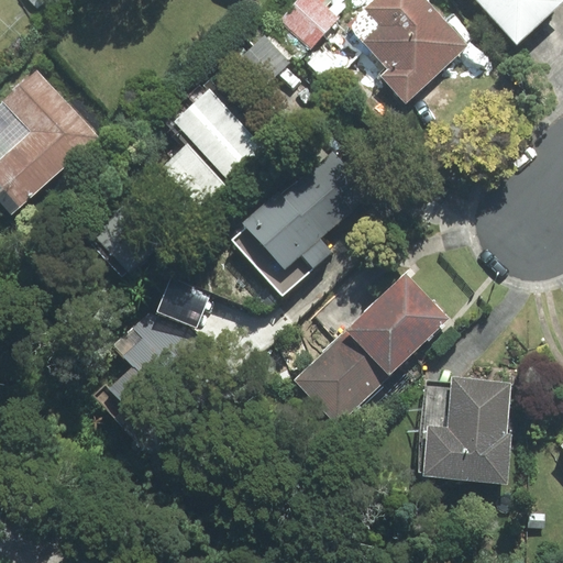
[(317,0),(298,0),(280,20),(310,47),(337,18),(317,0)]
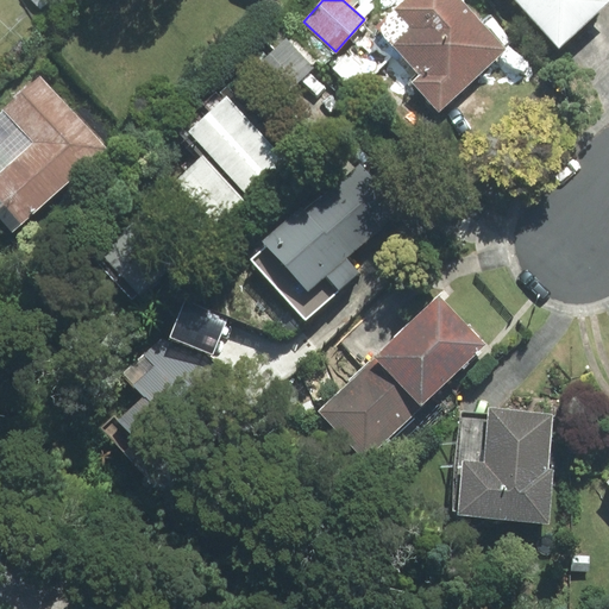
[(504,49),(459,0),(407,0),(377,27),(421,75),(414,82),(439,110),(504,49)]
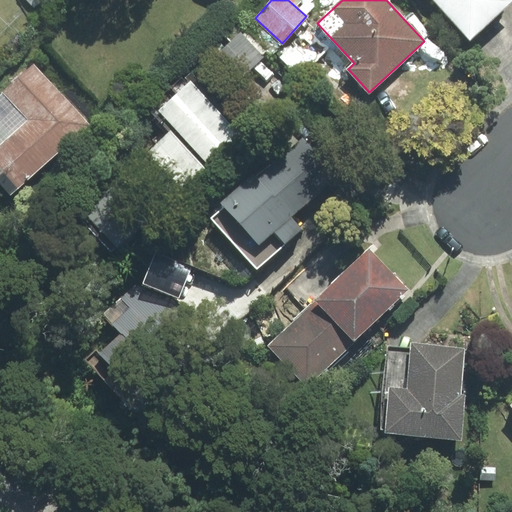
[(511,0),(435,0),(470,38),(511,0)]
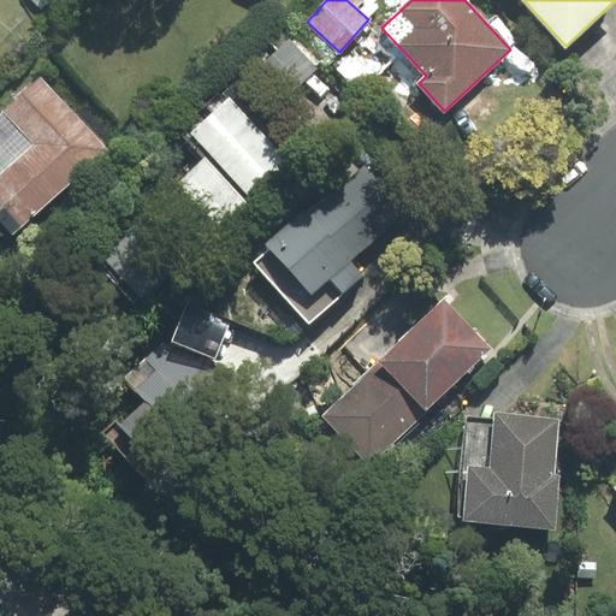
[(317,69),(289,40),(258,69),(285,98),(317,69)]
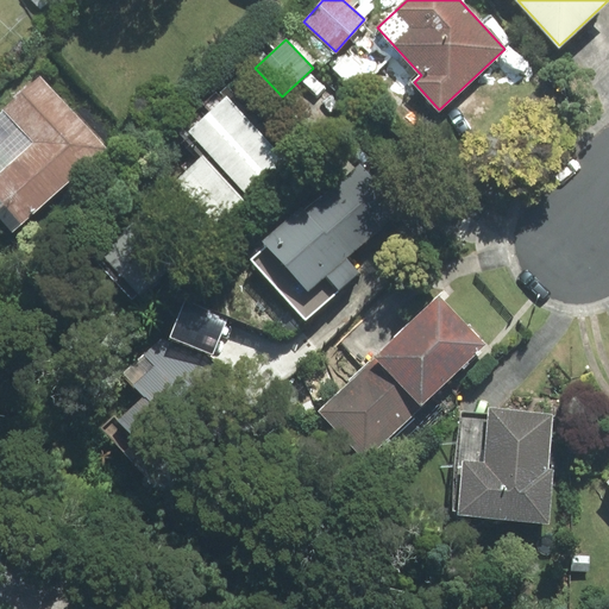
[(41,76),(0,112),(0,217),(13,232),(106,148),(41,76)]
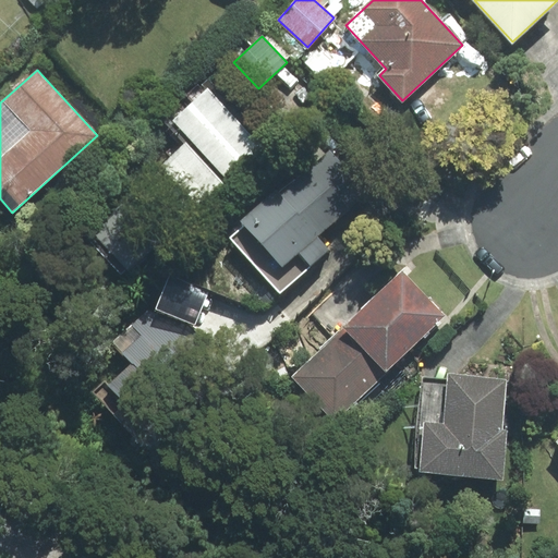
[(265,150),(208,89),(166,125),(184,146),(154,174),(192,216),(265,150)]
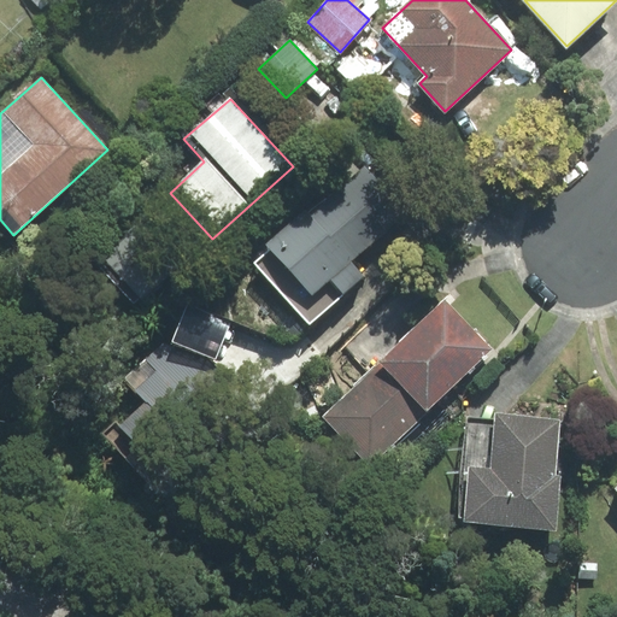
[(364,163),(253,259),(310,323),(364,276),(350,260),(406,211),(364,163)]
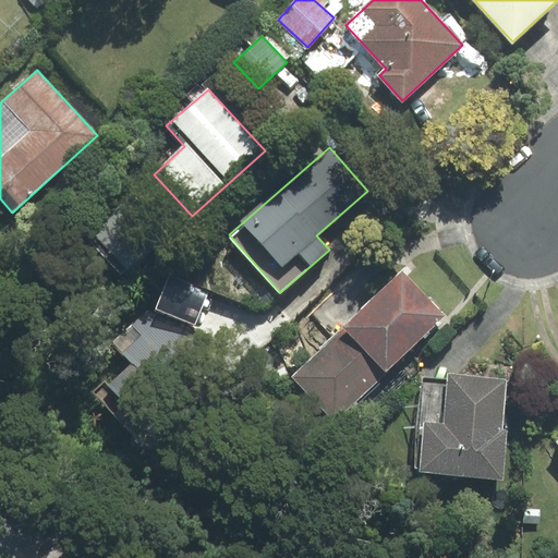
[(96,239),(125,270),(166,233),(136,202),(96,239)]
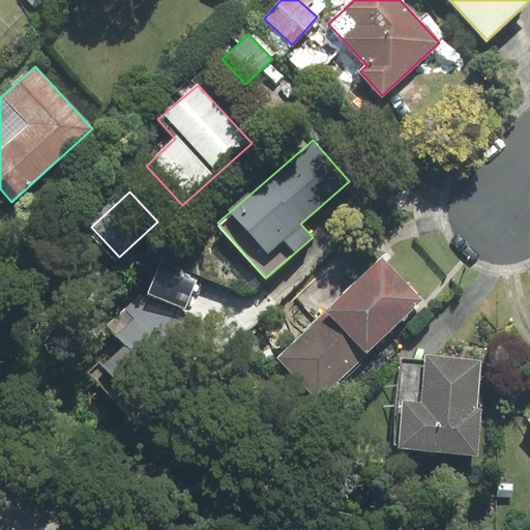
[(381,259),(326,311),(365,352),(420,299),(381,259)]
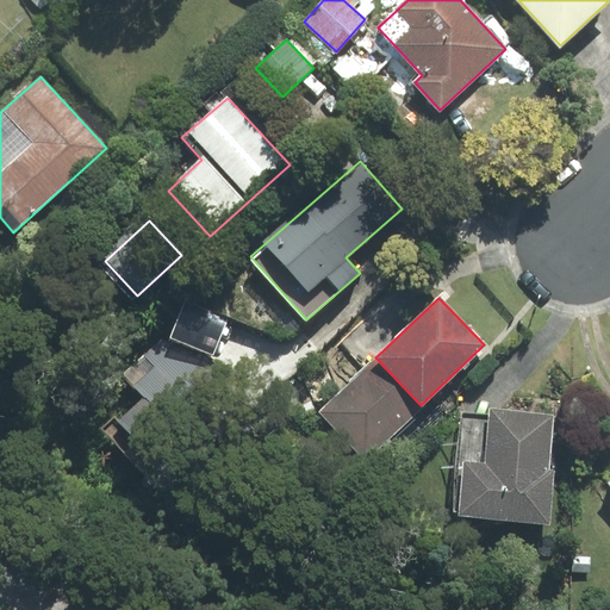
[(172,337),(212,354),(228,318),(186,302),(172,337)]
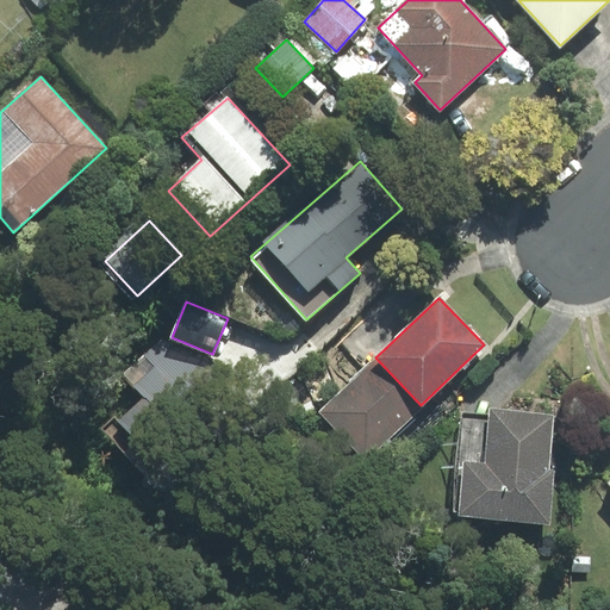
[(224,363),(162,341),(125,373),(147,397),(118,423),(114,419),(105,429),(125,452),(224,363)]
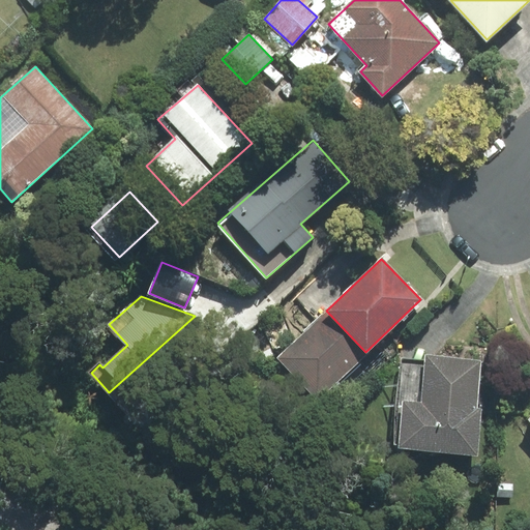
[(326,311),(277,357),(317,399),(365,352),(326,311)]
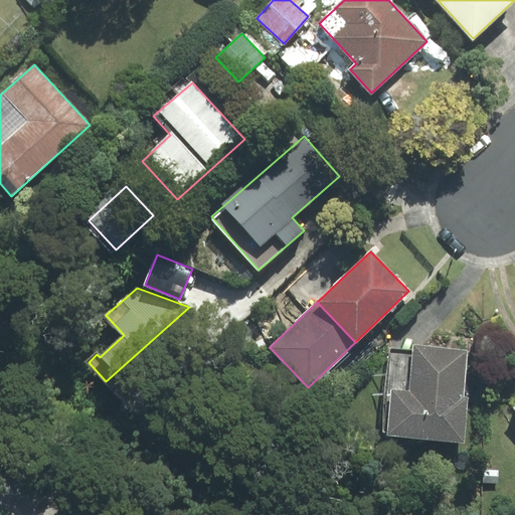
[(464,397),(469,349),(413,344),(412,352),(391,350),(383,432),(388,433),(388,435),(463,442),(468,397),(464,397)]
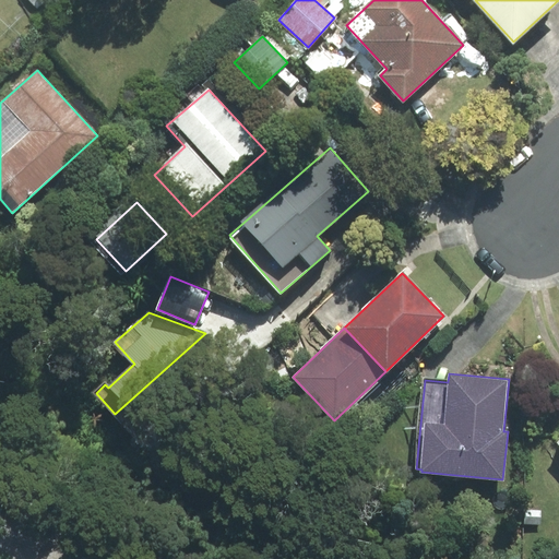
All buildings are outlined.
